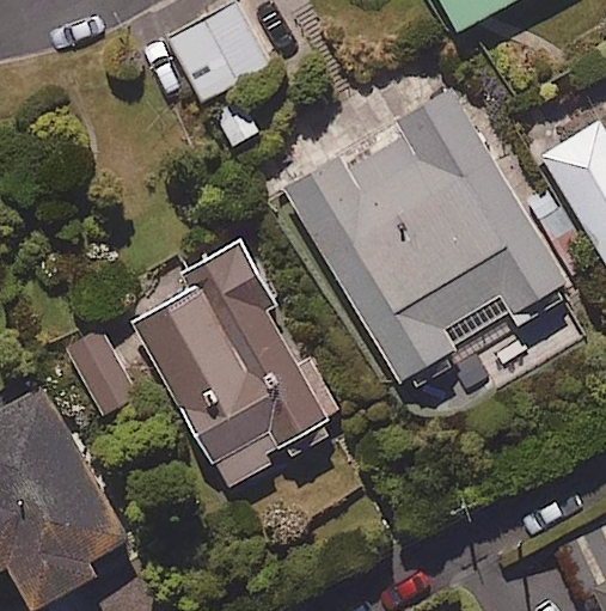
[(442,0),(459,30),(513,0),(442,0)]
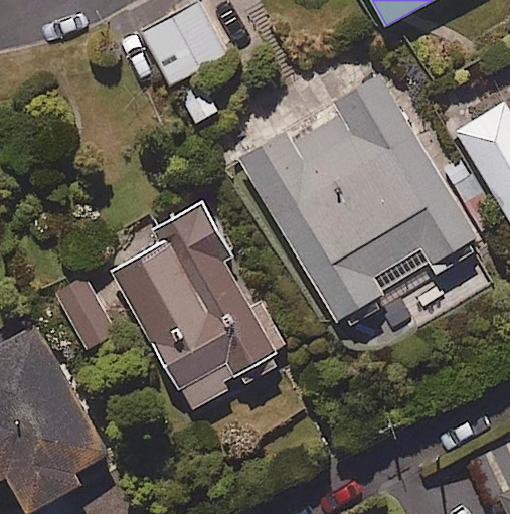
[(226,53),(199,3),(141,33),(167,83),(226,53)]
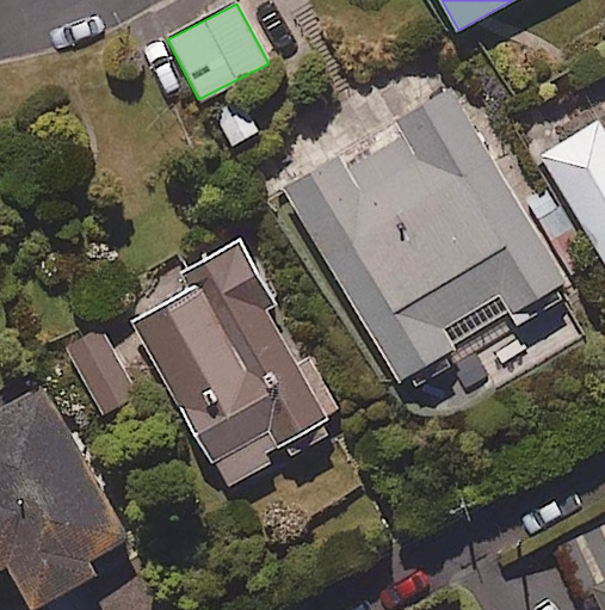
[(568,281),(452,93),(289,193),(403,382),(568,281)]
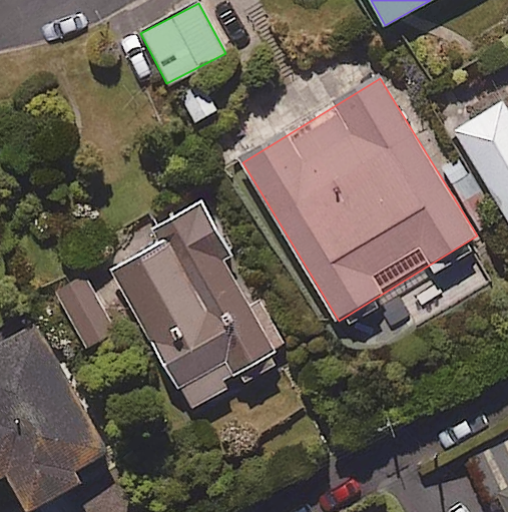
[(507,111),(501,100),(454,129),(507,218),(507,111)]
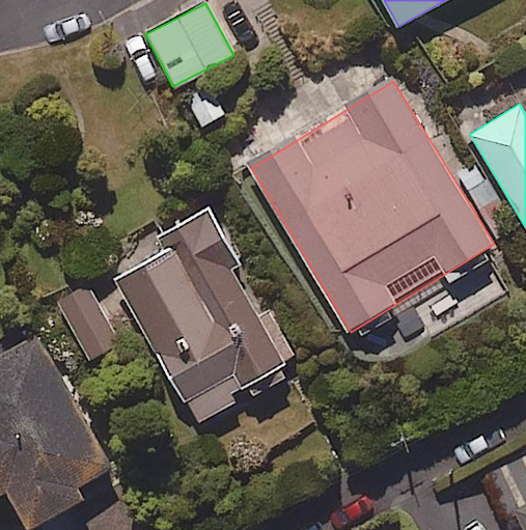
[(296,358),(205,207),(136,249),(144,262),(114,280),(196,417),(296,358)]
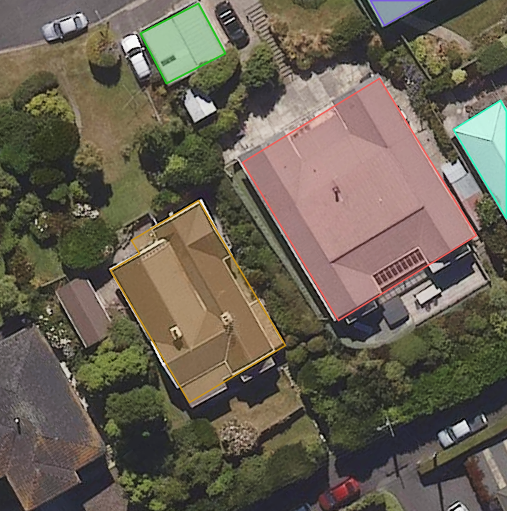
[(115,330),(81,274),(53,291),(86,347),(115,330)]
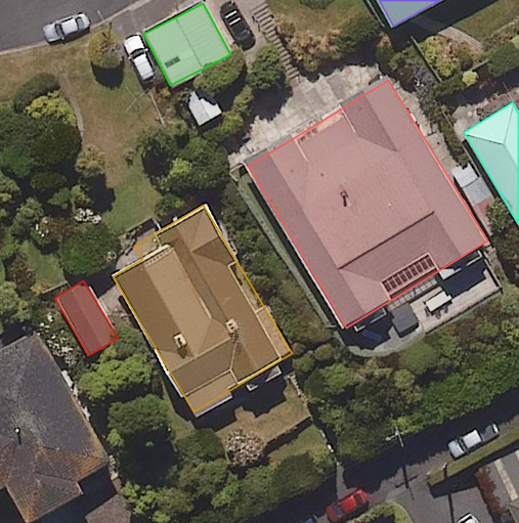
[(32,330),(0,349),(0,481),(6,478),(31,519),(115,468),(32,330)]
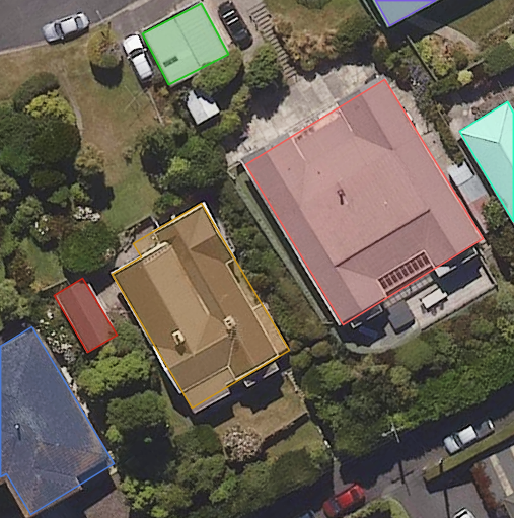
[(513,517),(513,493),(502,500),(511,517),(513,517)]
